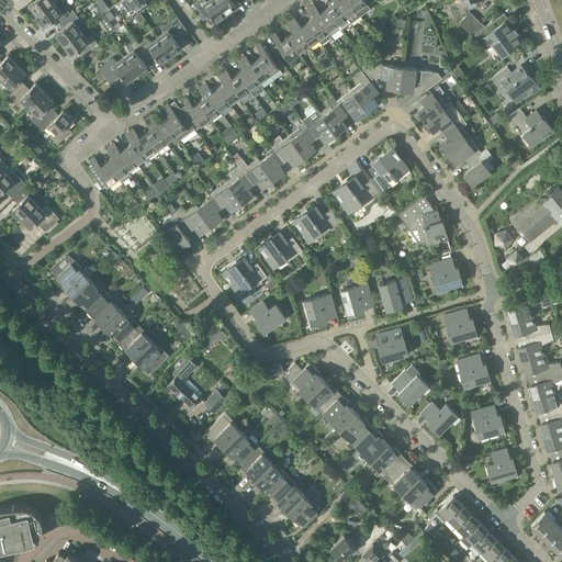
[(34,0),(29,3),(36,14),(49,4),(54,1),(53,0),(34,0)]
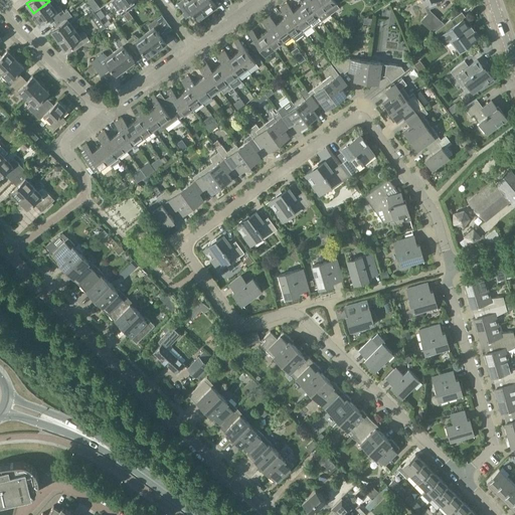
[(51,23),(54,20),(53,20),(64,12),(59,5),(57,6),(52,0),(50,0),(49,1),(45,4),(33,13),(40,22),(47,17),(51,23)]
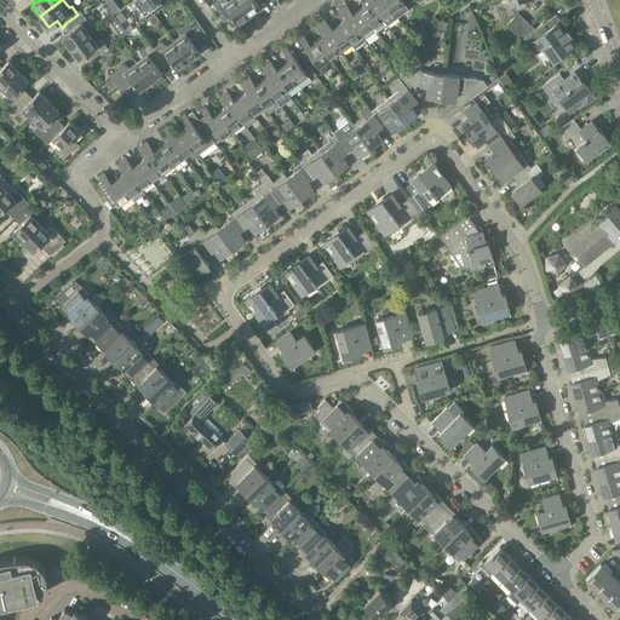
[(135,0),(133,1),(139,9),(147,18),(164,5),(159,0),(135,0)]
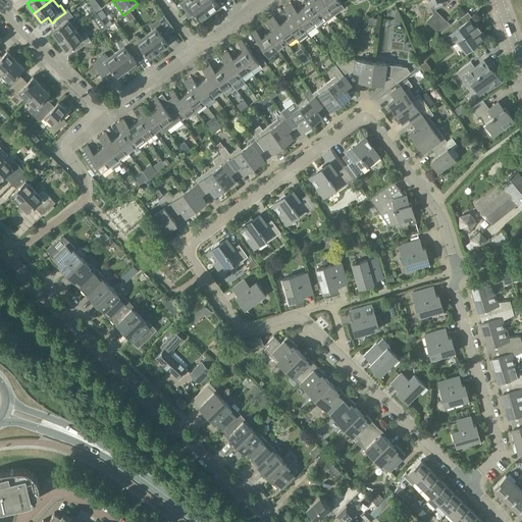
[(210,12),(200,0),(192,0),(192,1),(191,0),(183,0),(179,3),(190,16),(195,13),(200,19),(210,12)]
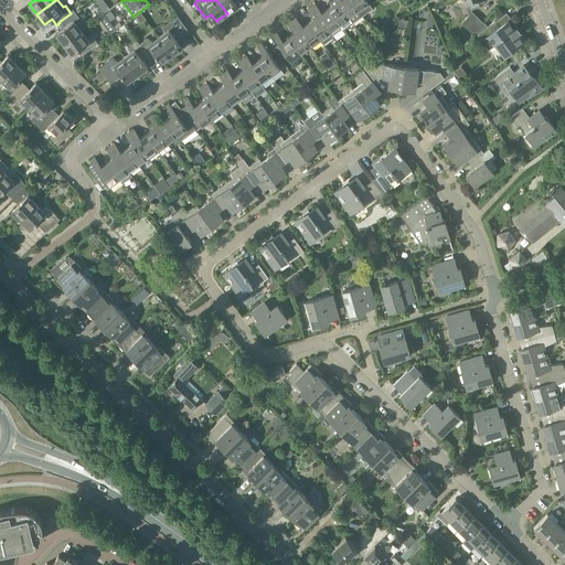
[(216,0),(227,13),(237,6),(233,0),(216,0)]
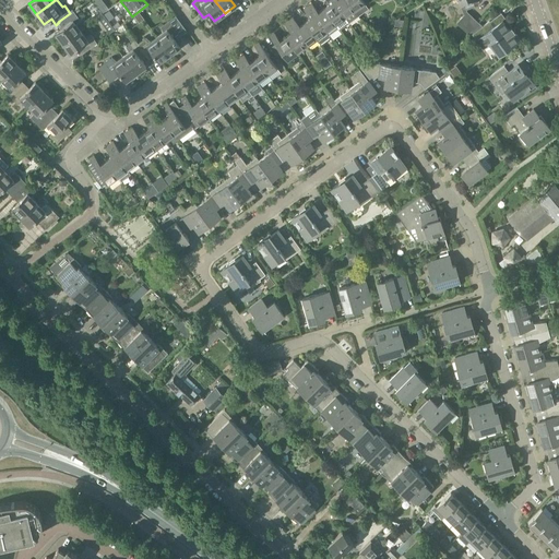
[(335,24),(336,24),(340,30),(348,23),(341,13),(331,0),(326,0),(330,4),(323,9),(331,19),(335,24)]
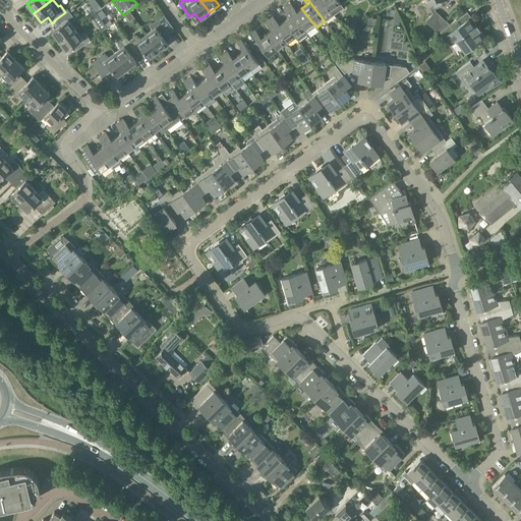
[(308,0),(317,12),(325,21),(334,14),(323,0),(308,0)]
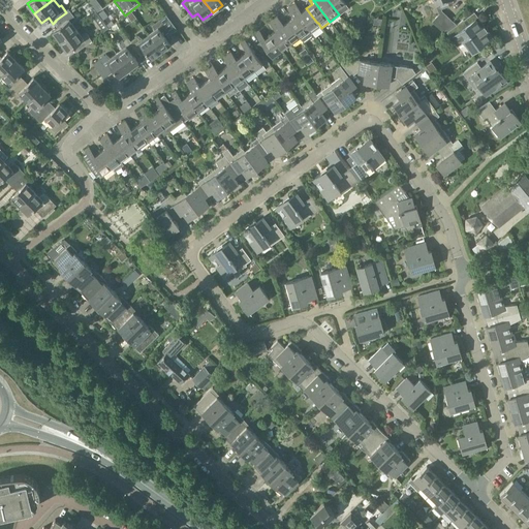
[(328,0),(339,14),(348,7),(343,0),(328,0)]
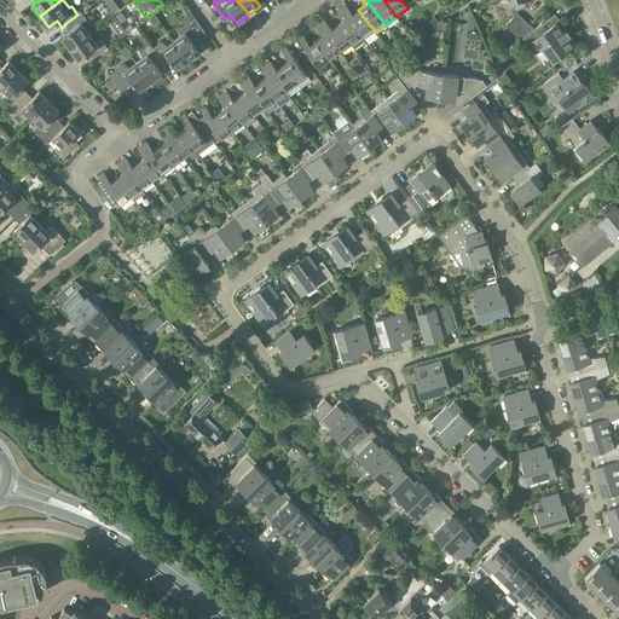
[(507,0),(510,7),(514,6),(515,10),(525,6),(524,3),(530,0),(528,0),(507,0)]
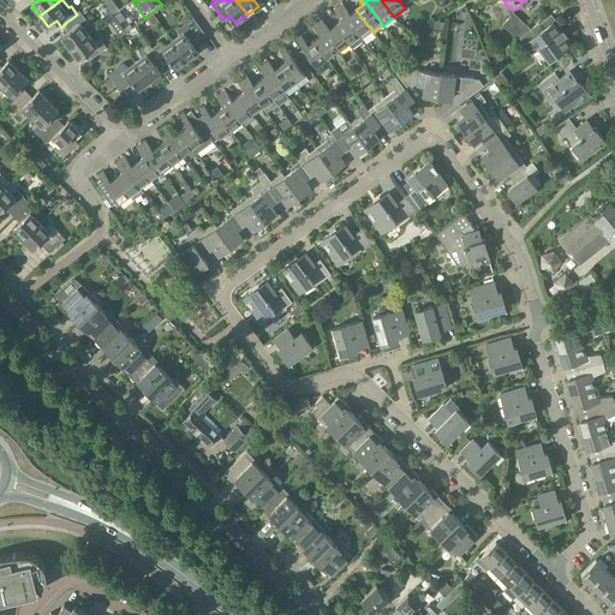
[(342,4),(338,7),(353,28),(358,35),(369,27),(364,21),(356,10),(350,13),(342,4)]
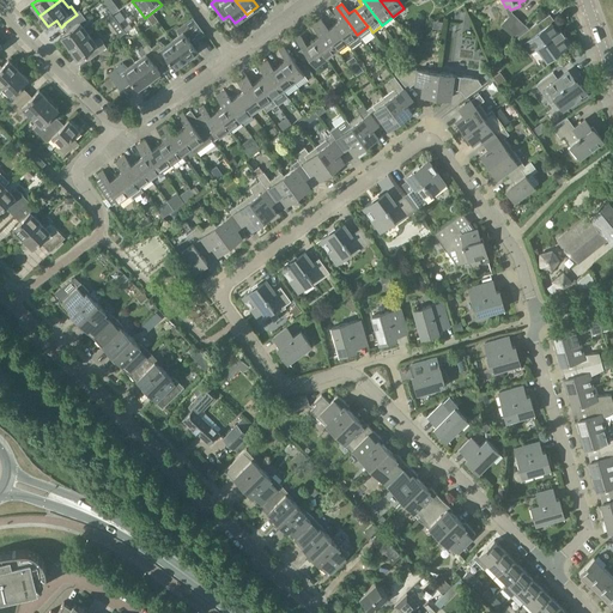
[(346,42),(347,42),(351,47),(360,41),(357,35),(352,28),(337,7),(333,10),(340,20),(333,25),(346,42)]
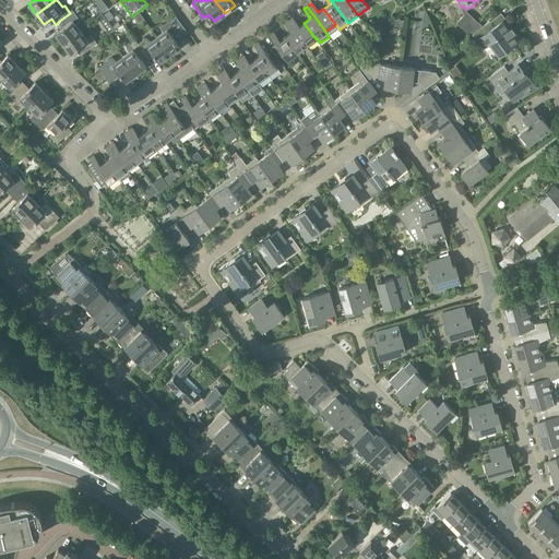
[(63,43),(81,30),(75,23),(80,19),(73,10),(70,13),(58,22),(59,22),(62,27),(56,33),(63,43)]
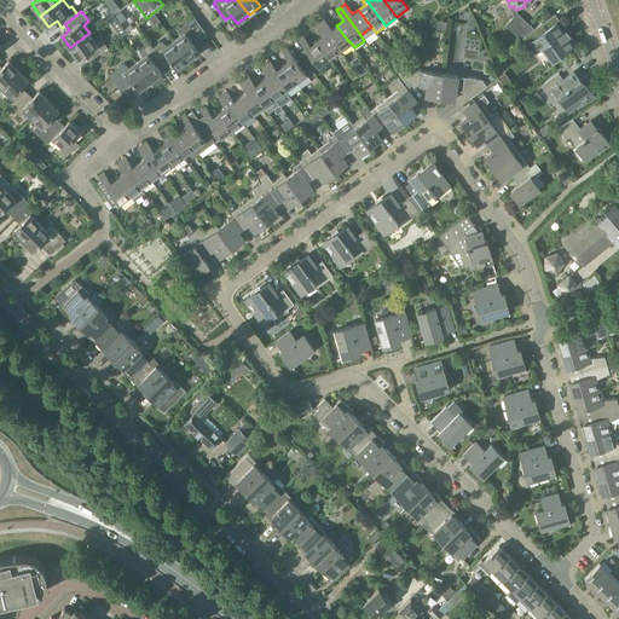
[(519,38),(530,25),(516,12),(505,24),(519,38)]
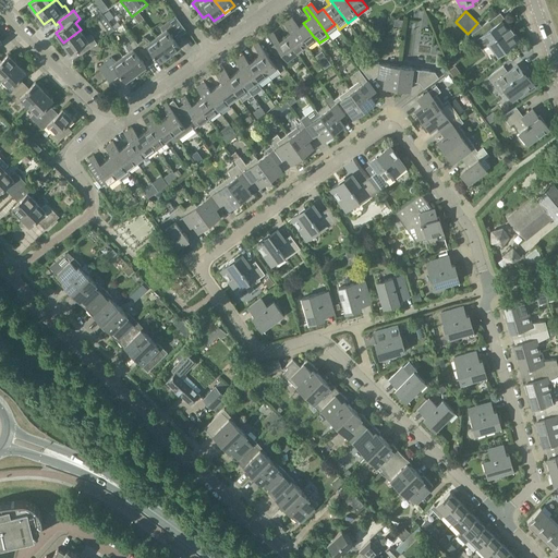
[(305,46),(315,38),(303,23),(299,26),(292,17),(287,21),(296,33),(305,46)]
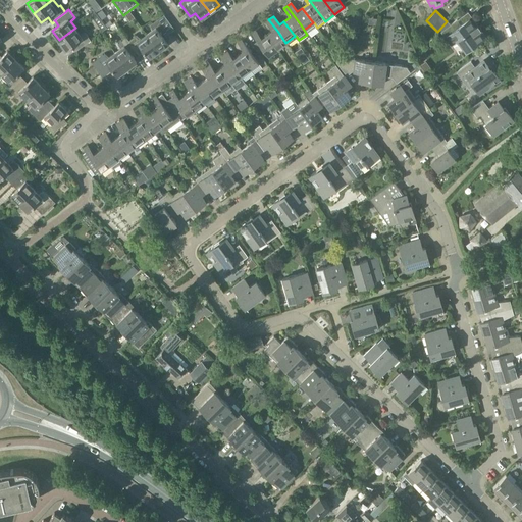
[(153,30),(146,34),(157,49),(158,50),(158,51),(168,43),(163,37),(168,33),(158,18),(150,24),(153,30)]
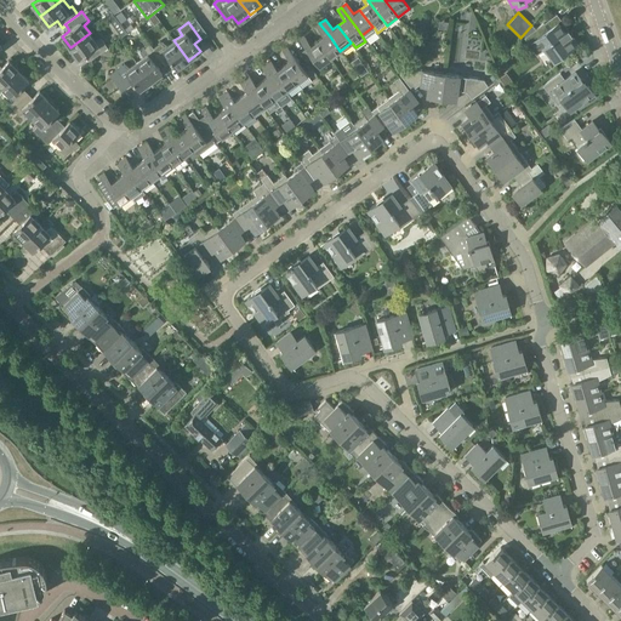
[(553,61),(576,44),(570,35),(568,36),(558,22),(547,30),(542,24),(525,36),(536,52),(543,47),(553,61)]
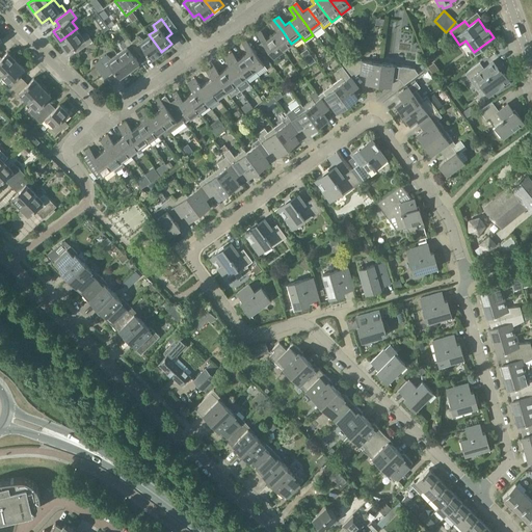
[(271,34),(283,50),(291,44),(283,31),(273,20),(270,22),(276,30),(271,34)]
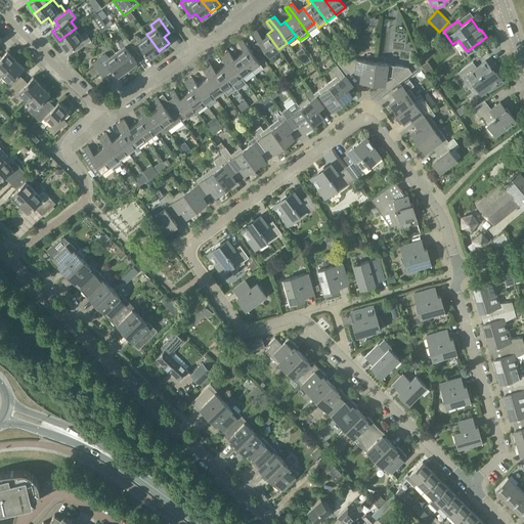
[(76,28),(59,40),(67,49),(73,45),(77,50),(91,40),(85,32),(80,34),(76,28)]
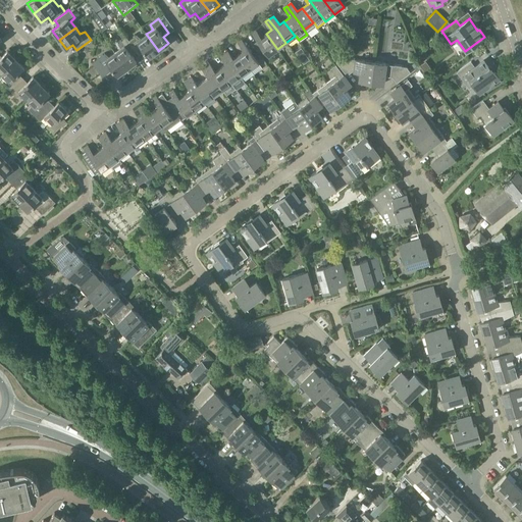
[(277,49),(266,34),(261,38),(255,30),(251,32),(268,55),(277,49)]
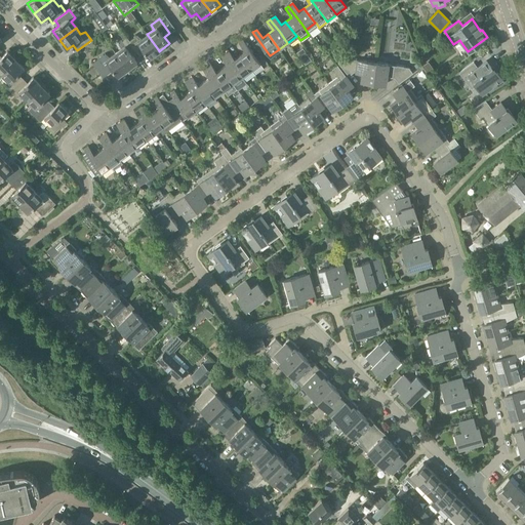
[(136,35),(129,40),(139,54),(145,51),(150,57),(159,50),(158,49),(147,34),(140,39),(136,35)]
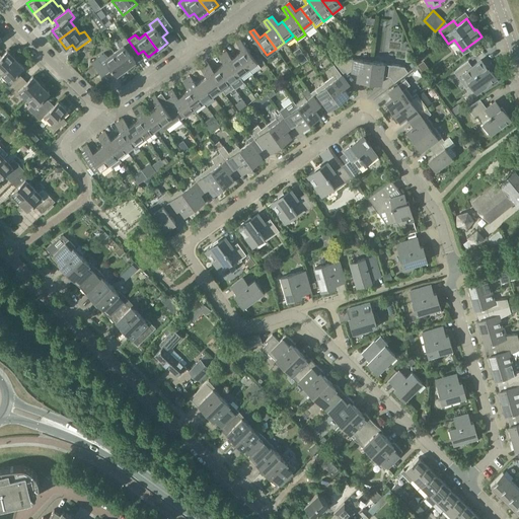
[(126,36),(118,42),(120,47),(114,52),(126,68),(136,61),(131,55),(136,51),(126,36)]
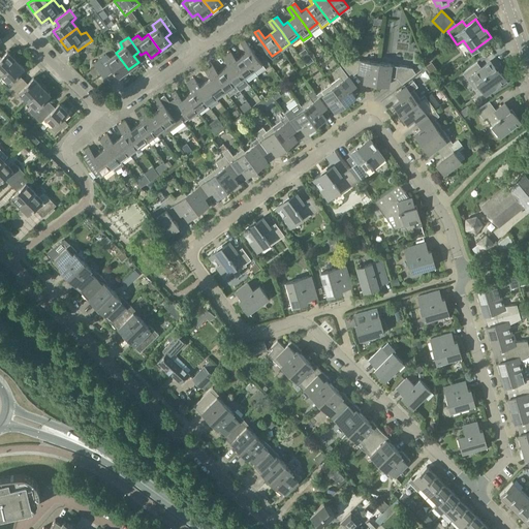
[(241,56),(252,70),(256,75),(266,68),(244,40),(241,42),(247,52),(241,56)]
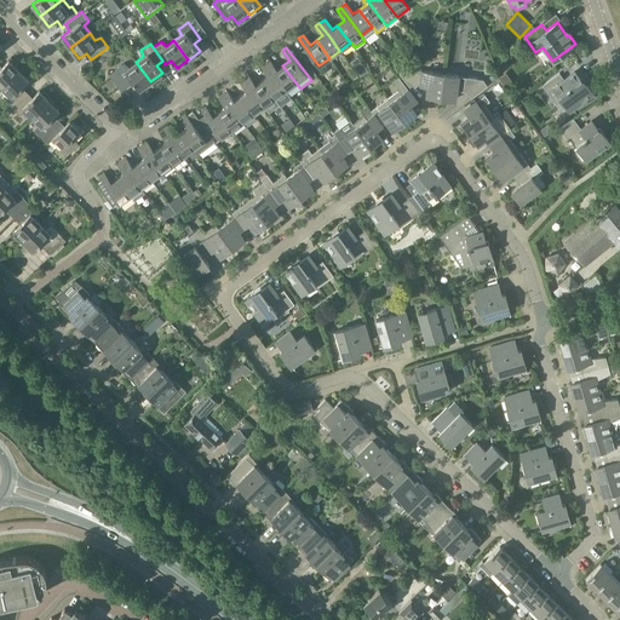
[(265,62),(286,90),(296,82),(282,65),(276,69),(269,59),(265,62)]
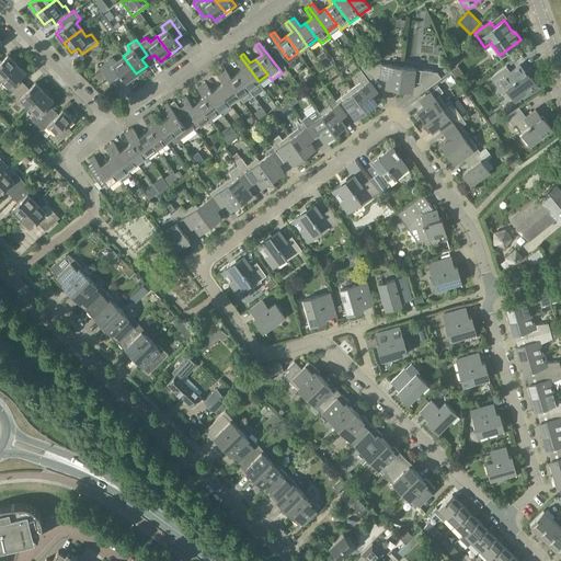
[(0,78),(1,79),(16,64),(8,55),(1,60),(0,59),(0,78)]
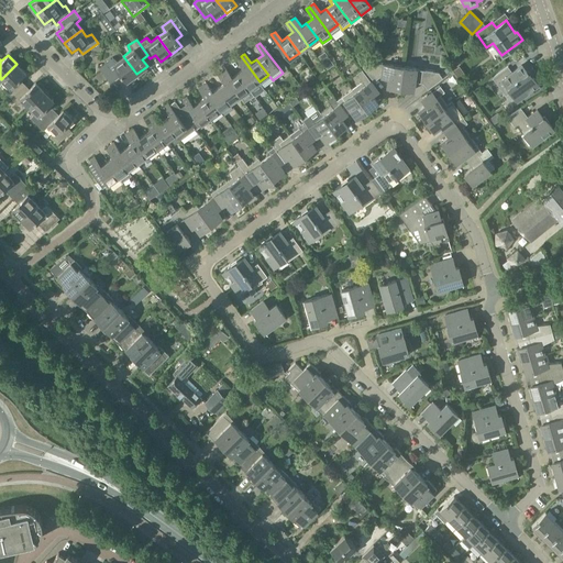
[(136,74),(123,56),(117,61),(112,57),(99,67),(110,83),(121,74),(127,81),(136,74)]
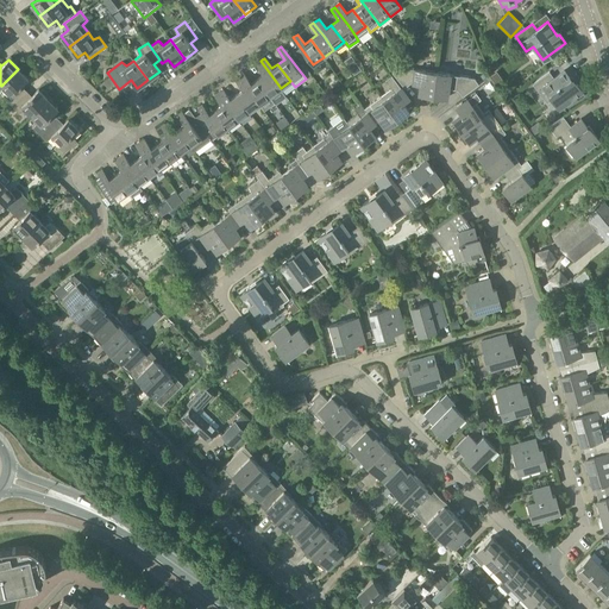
[(257,79),(270,96),(281,88),(261,61),(256,64),(263,75),(257,79)]
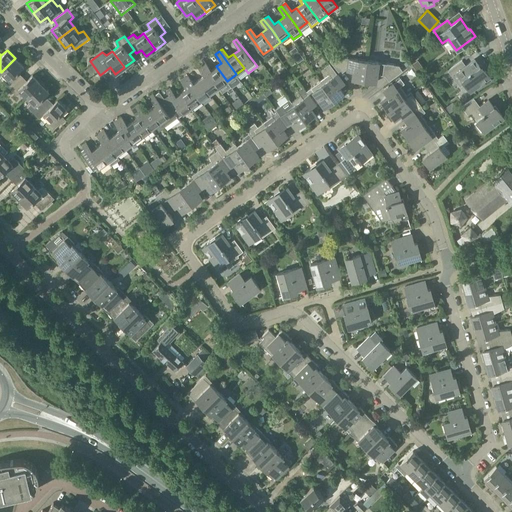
[(364,80),(366,60),(334,56),(329,60),(340,74),(345,70),(353,71),(352,79),(364,80)]
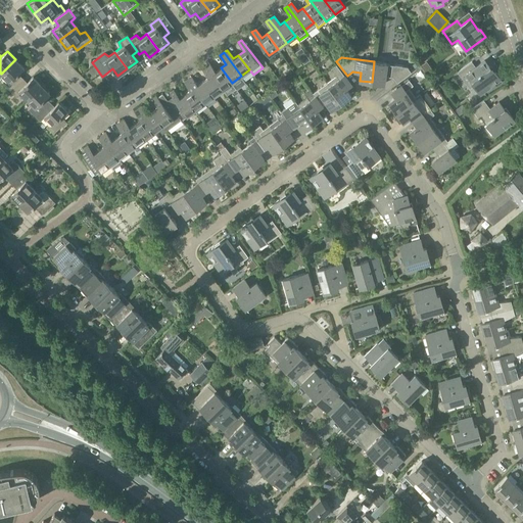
[(10,90),(22,78),(17,74),(24,67),(15,59),(1,74),(6,79),(3,84),(10,90)]
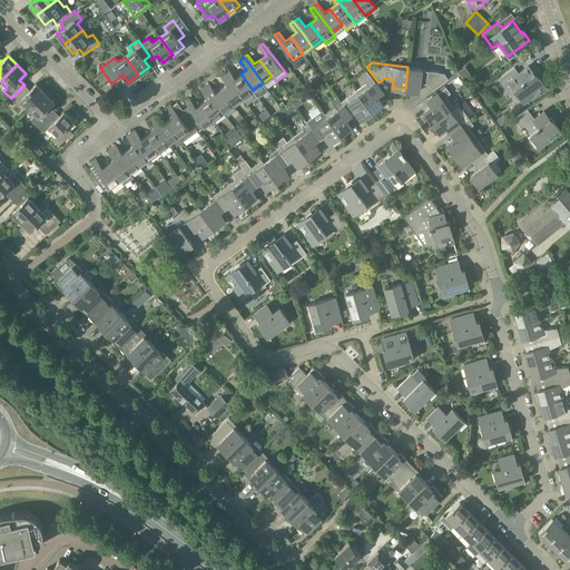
[(513,68),(498,78),(503,85),(508,81),(523,101),(529,97),(531,100),(541,94),(538,90),(544,86),(539,77),(537,78),(528,66),(518,74),(513,68)]
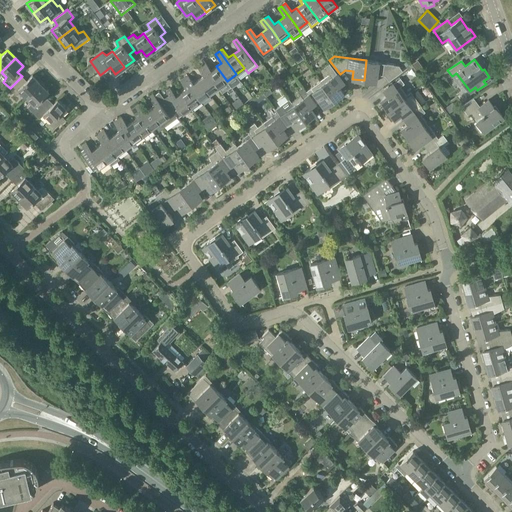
[(366,60),(364,80),(375,82),(376,74),(384,75),(389,80),(402,70),(398,65),(366,60)]
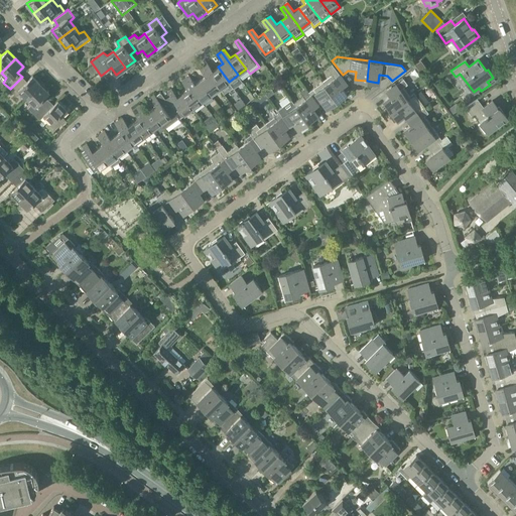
[(203,66),(220,88),(229,82),(218,67),(213,71),(207,62),(203,66)]
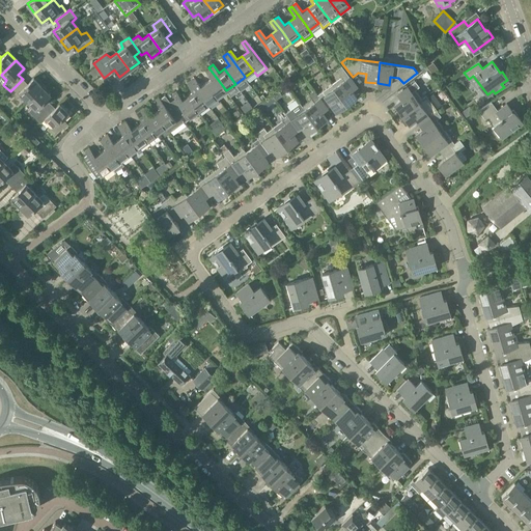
[(437,72),(431,64),(426,68),(431,76),(437,72)]
